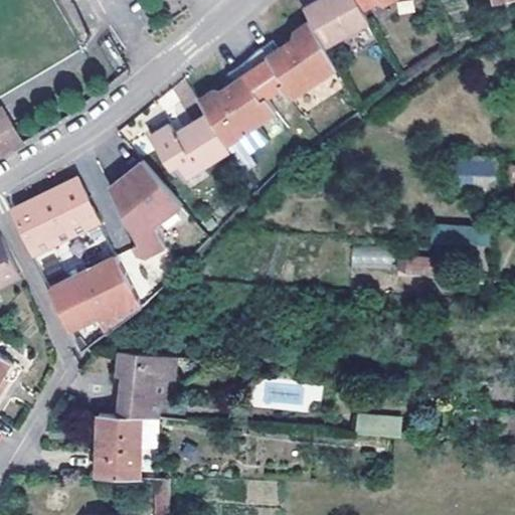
[(360,7),(356,0),(312,0),(303,5),(310,17),(324,42),(367,19),(360,7)]
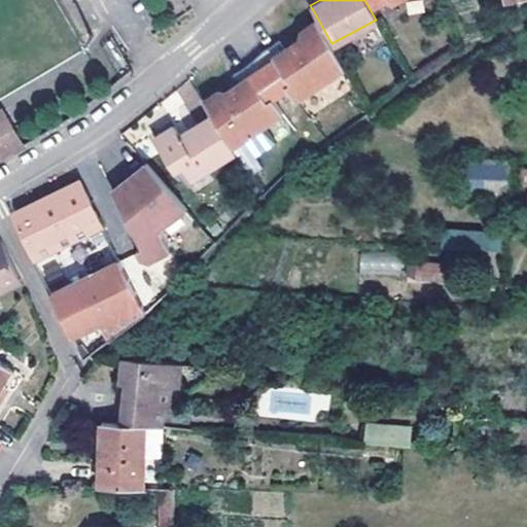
[(331,43),(317,18),(303,28),(302,35),(285,46),(279,37),(265,48),(284,77),(297,97),(344,65),(331,43)]
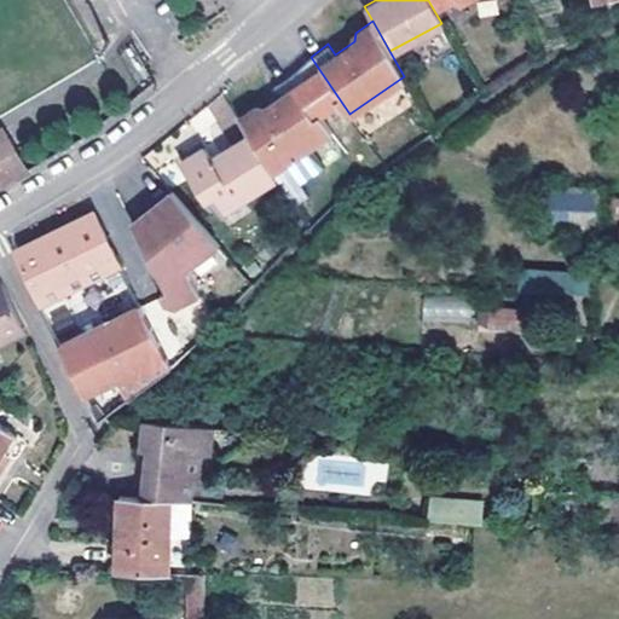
[(311,57),(295,71),(317,103),(334,91),(311,57)]
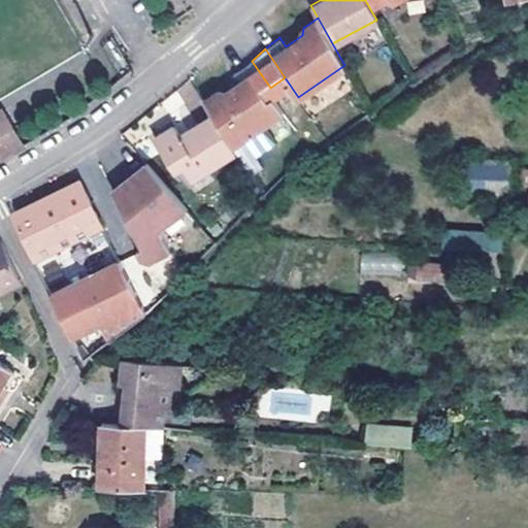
[(220,92),(205,102),(215,117),(234,149),(264,126),(286,110),(270,88),(252,61),(236,72),(242,81),(227,93),(220,92)]
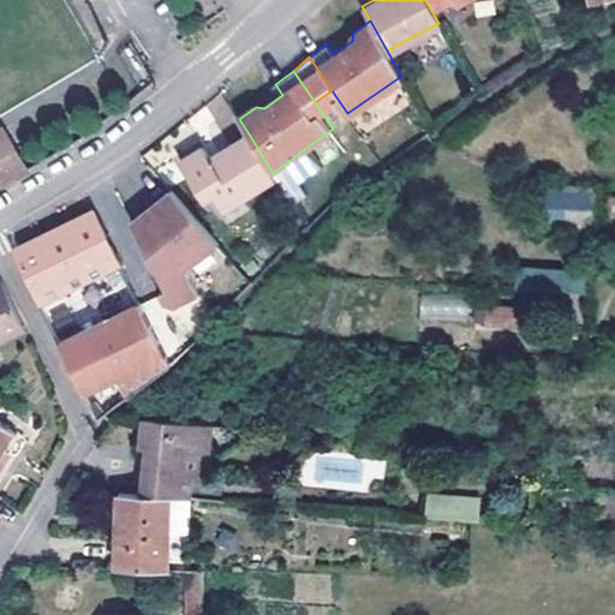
[(178,168),(210,216),(221,209),(231,225),(252,210),(246,202),(279,183),(273,173),(250,136),(210,162),(203,150),(178,168)]
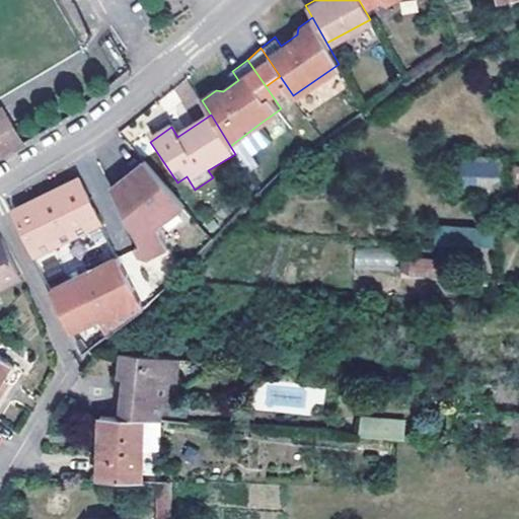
[(0,155),(16,146),(0,119),(0,155)]
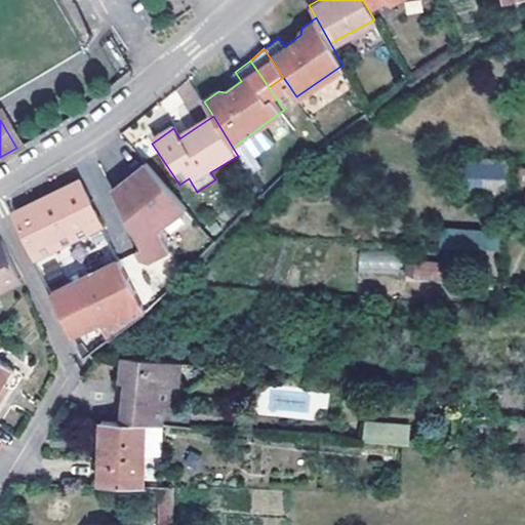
[(263,125),(233,148),(238,156),(249,174),(260,167),(253,157),(274,143),(263,125)]
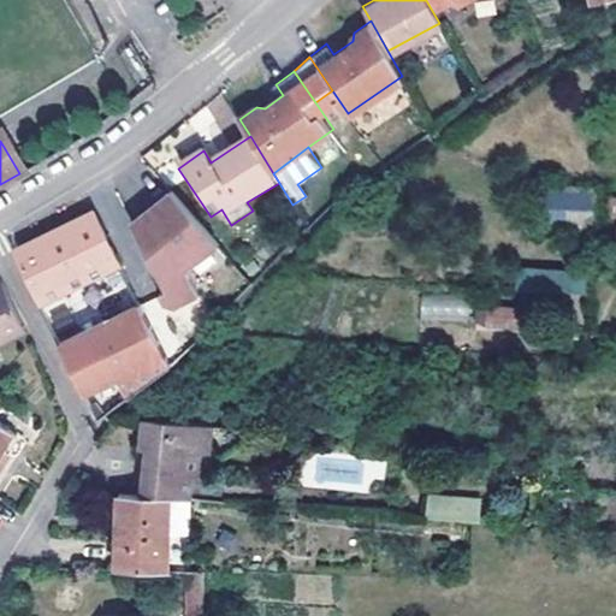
[(219,243),(172,188),(132,220),(166,290),(159,294),(164,303),(176,307),(200,295),(189,268),(219,243)]
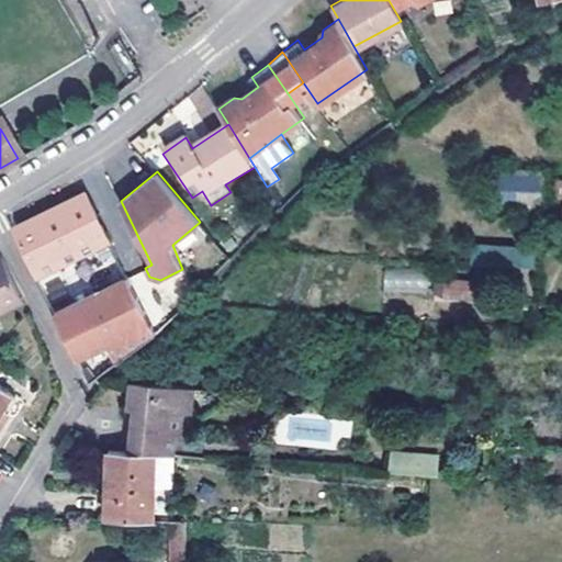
[(542,202),(542,171),(498,171),(498,202),(542,202)]
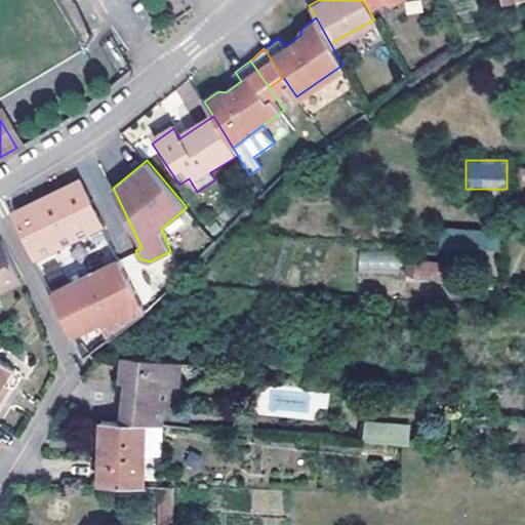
[(146,310),(79,178),(45,196),(12,211),(71,334),(101,320),(109,337),(146,310)]
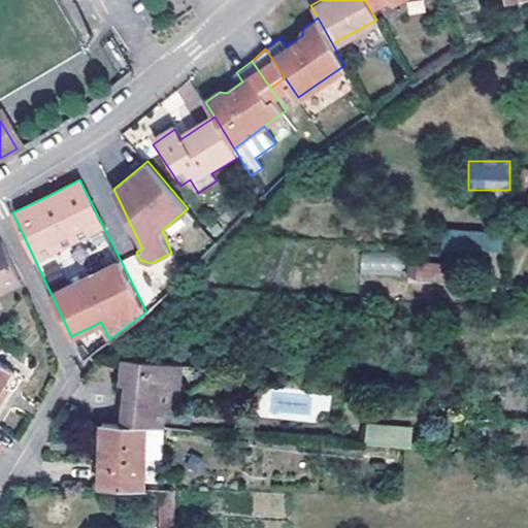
[(190,179),(180,186),(189,198),(198,193),(190,179)]
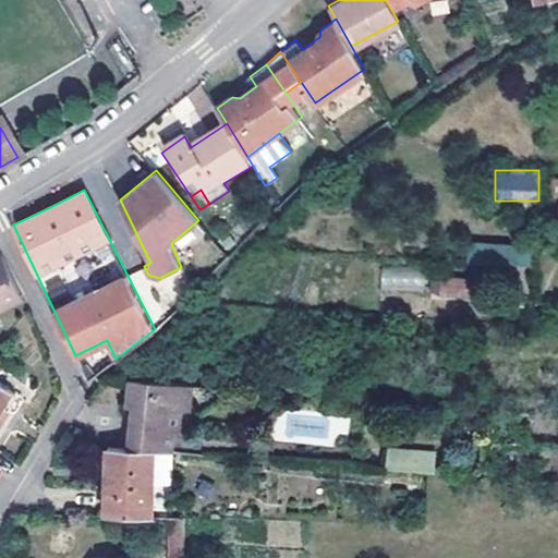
[(557,228),(557,206),(549,207),(548,228),(557,228)]
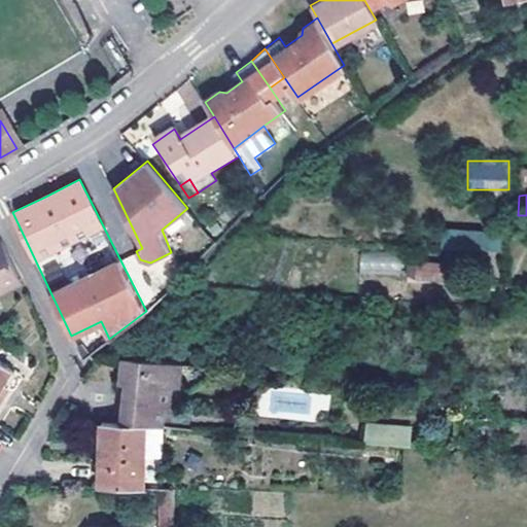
[(497,260),(496,230),(442,232),(443,261),(497,260)]
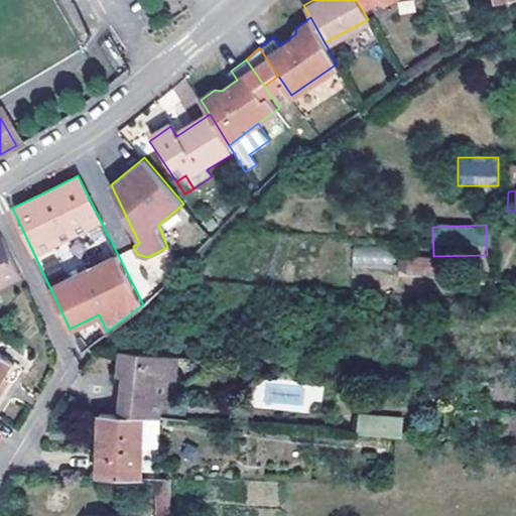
[(0,288),(8,285),(20,272),(4,239),(0,240),(0,288)]
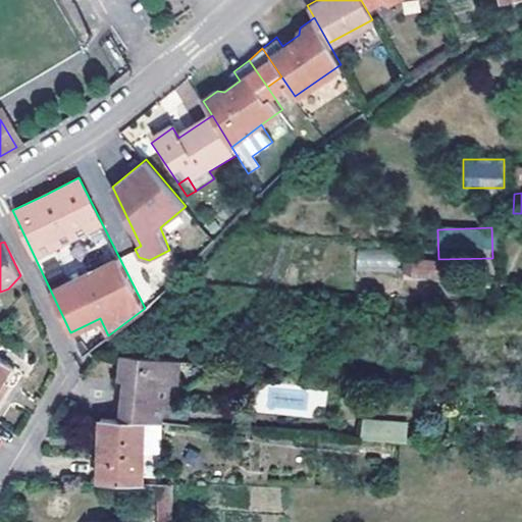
[(398,272),(398,251),(357,251),(357,271),(398,272)]
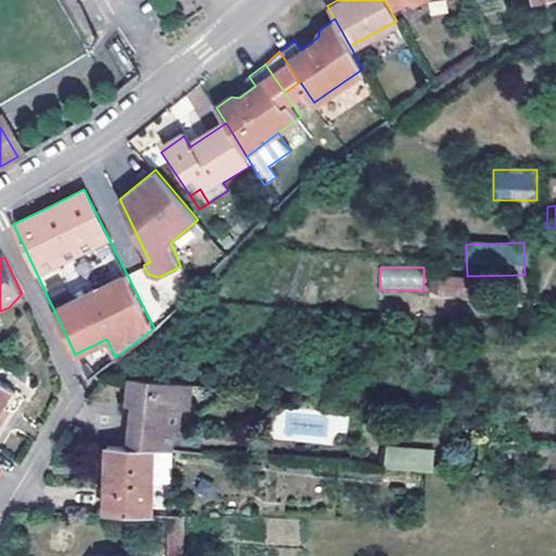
[(429,279),(431,299),(466,295),(465,276),(429,279)]
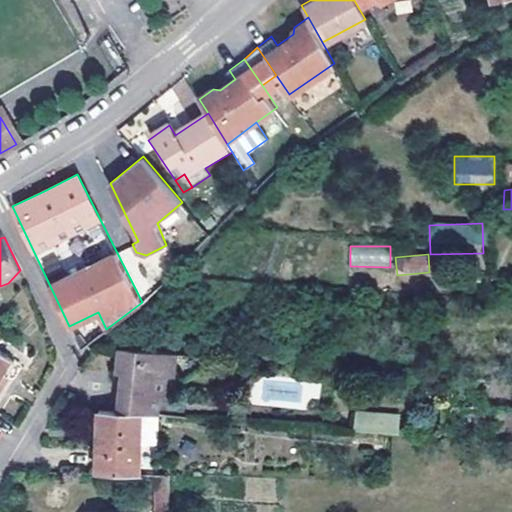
[(0,386),(9,372),(17,360),(0,348),(0,322),(0,386)]
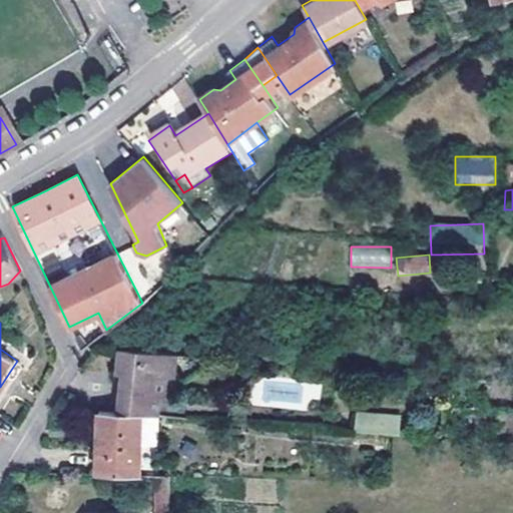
[(142,415),(157,417),(159,398),(173,398),(174,378),(170,377),(171,356),(123,352),(121,374),(126,375),(126,389),(120,389),(118,413),(142,415)]
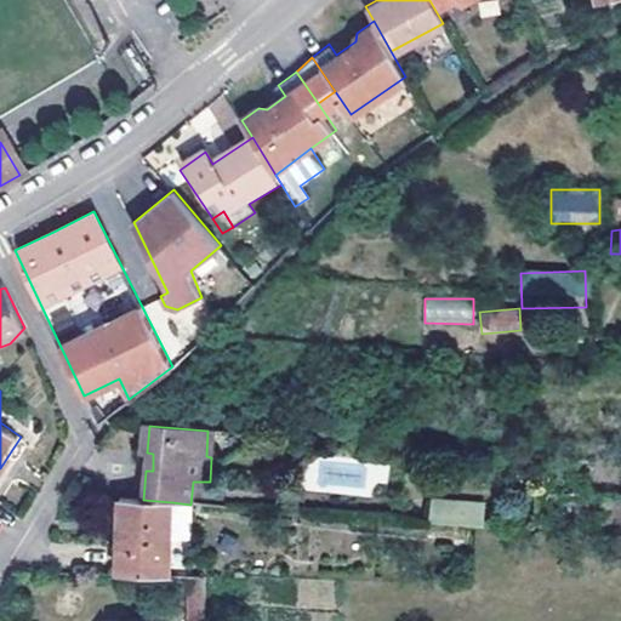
[(0,485),(20,456),(11,451),(0,468),(0,485)]
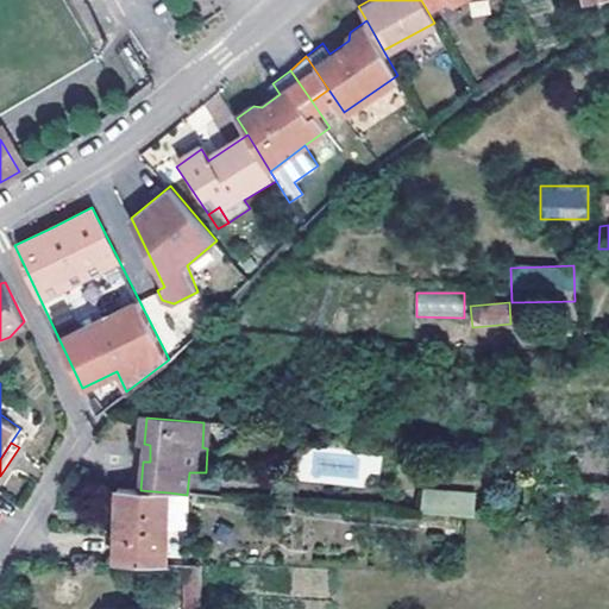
[(169,493),(140,490),(118,489),(115,563),(167,565),(169,493)]
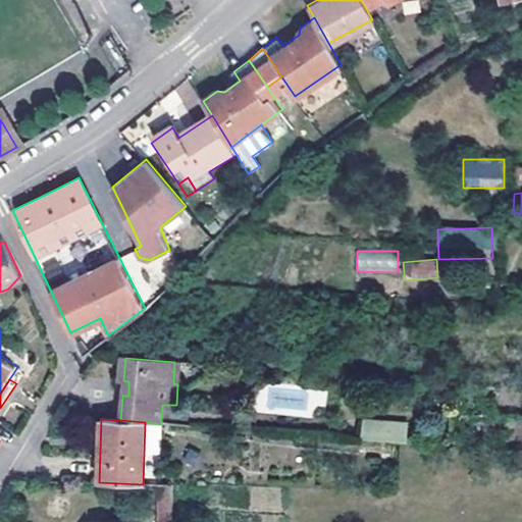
[(400,441),(405,441),(406,423),(362,420),(361,438),(400,441)]
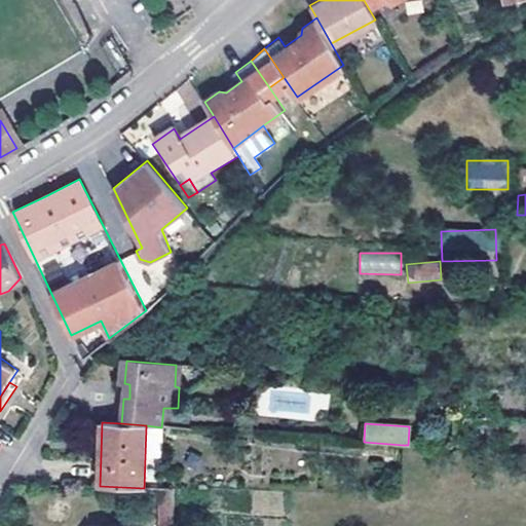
[(163,427),(161,427),(146,425),(144,488),(160,489),(163,427)]
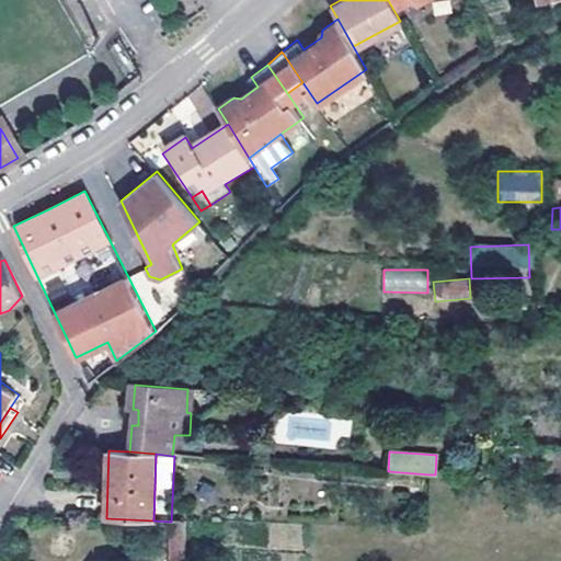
[(171,522),(153,521),(153,549),(171,551),(170,560),(185,560),(185,522),(171,522)]
